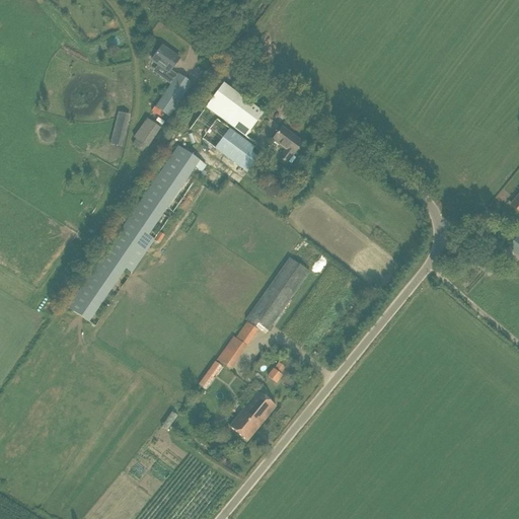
[(107,12),(101,18),(107,24),(114,18),(107,12)]
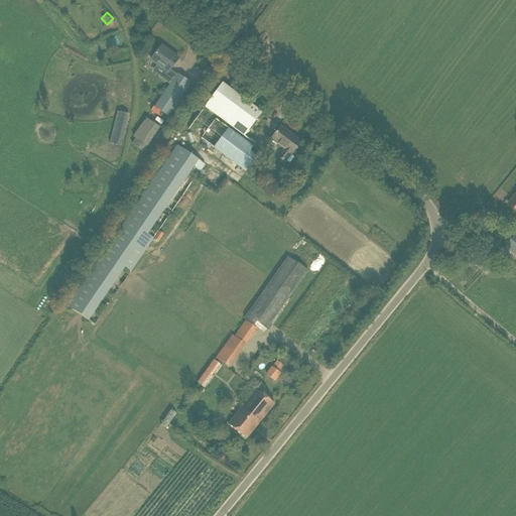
[(178,59),(161,46),(151,60),(168,73),(178,59)]
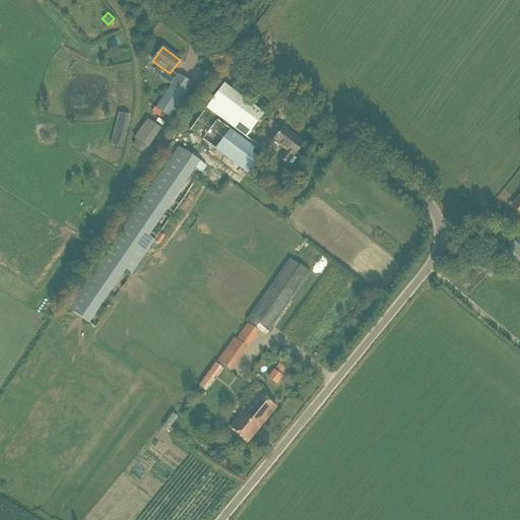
[(169,117),(192,83),(178,74),(155,108),(169,117)]
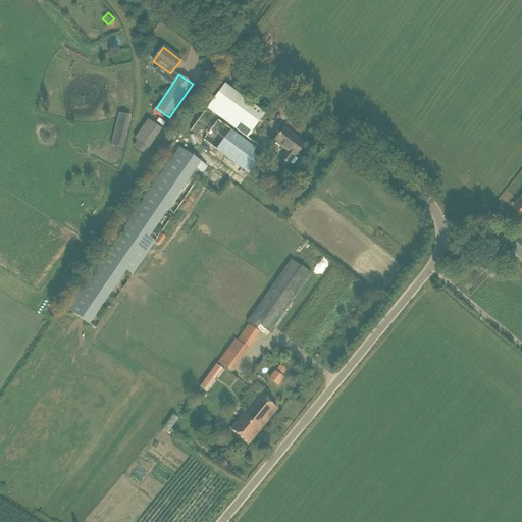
[(218,93),(207,108),(247,138),(258,122),(264,114),(224,85),(218,93)]
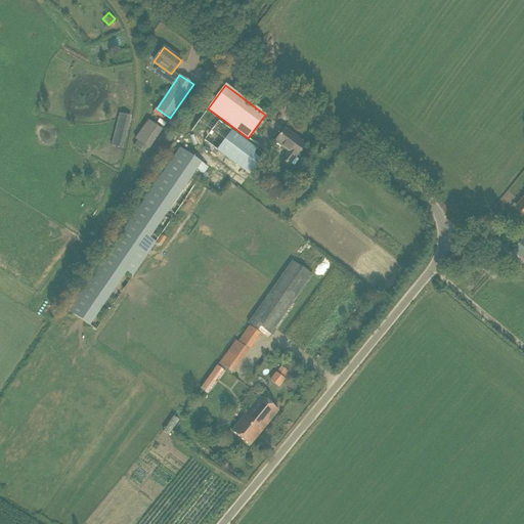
[(285,129),(275,141),(288,151),(280,160),(289,166),(295,157),(296,158),(305,144),(285,129)]
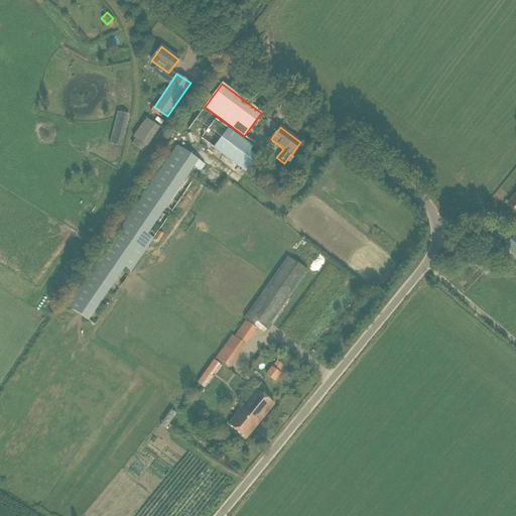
[(227,128),(213,147),(246,171),(257,157),(249,151),(253,146),(227,128)]
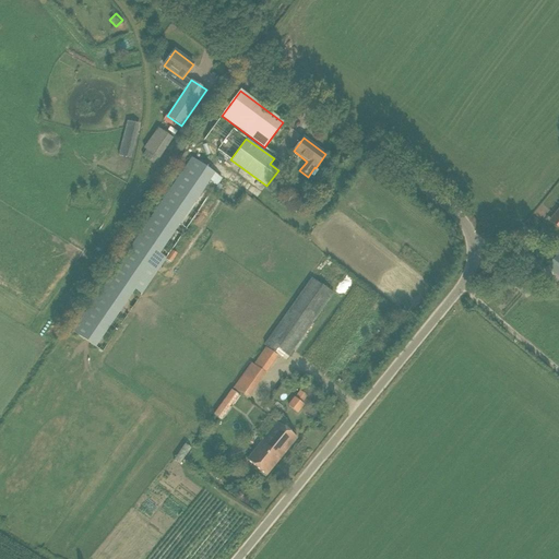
[(72,332),(102,353),(222,178),(191,158),(72,332)]
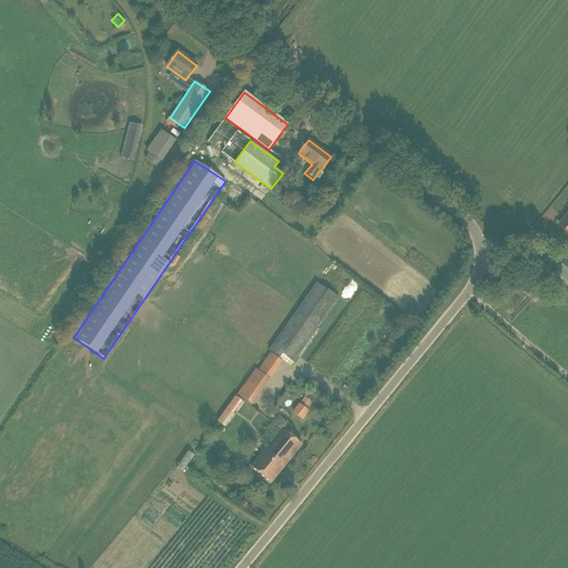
[(175,255),(170,264),(174,267),(180,259),(175,255)]
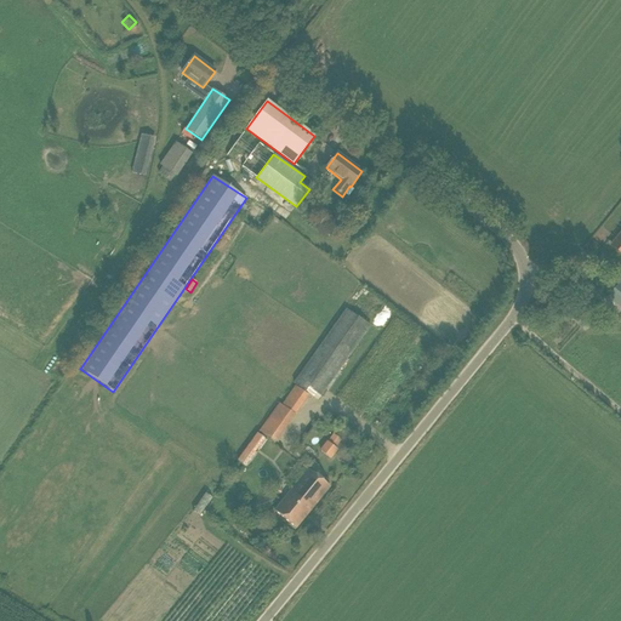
[(620,281),(609,297),(620,307),(620,281)]
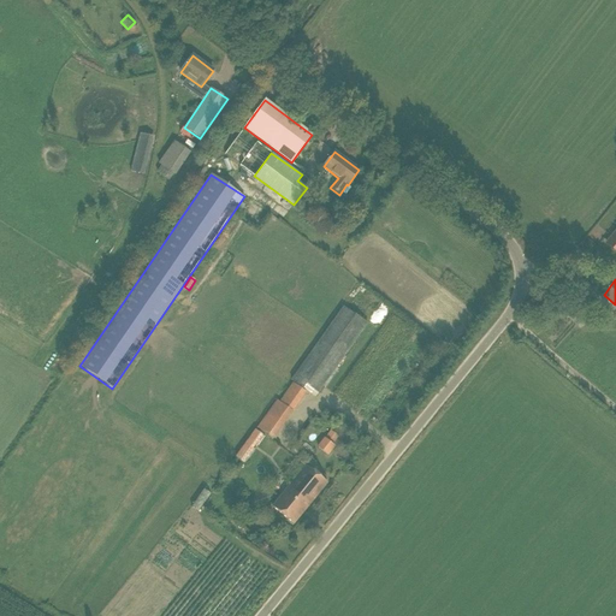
[(343,307),(290,380),(294,383),(307,392),(315,397),(368,324),(343,307)]
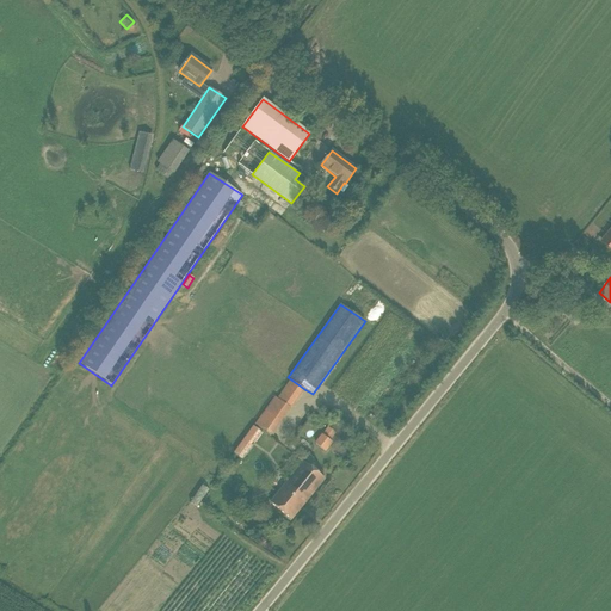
[(240,460),(260,431),(253,426),(233,454),(240,460)]
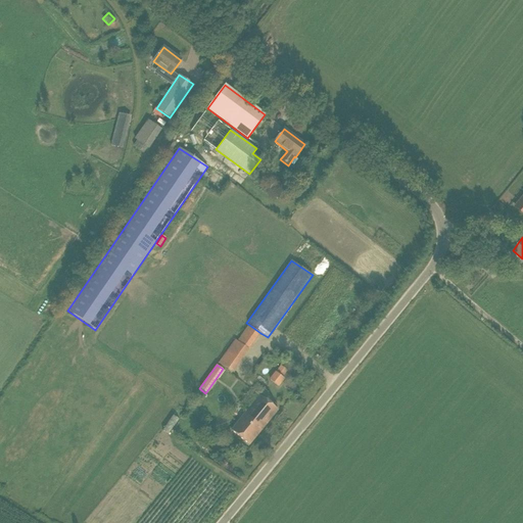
[(284,378),(282,377),(287,370),(282,366),(270,380),(278,386),(284,378)]
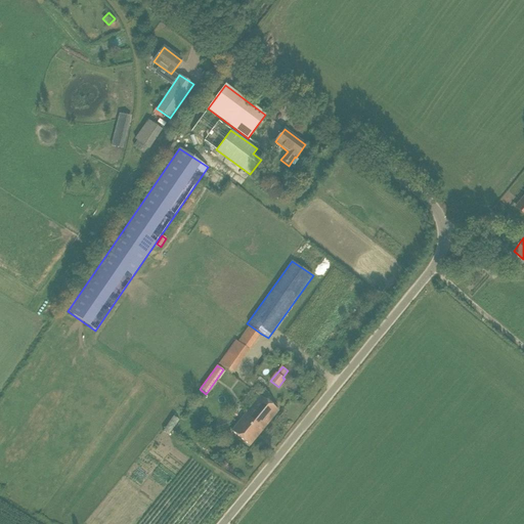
[(246,413),(232,431),(250,445),(264,428),(278,410),(260,396),(246,413)]
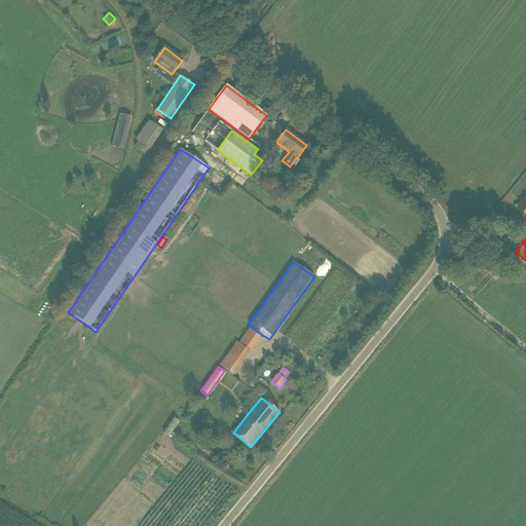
[(170,437),(181,420),(176,416),(164,434),(170,437)]
